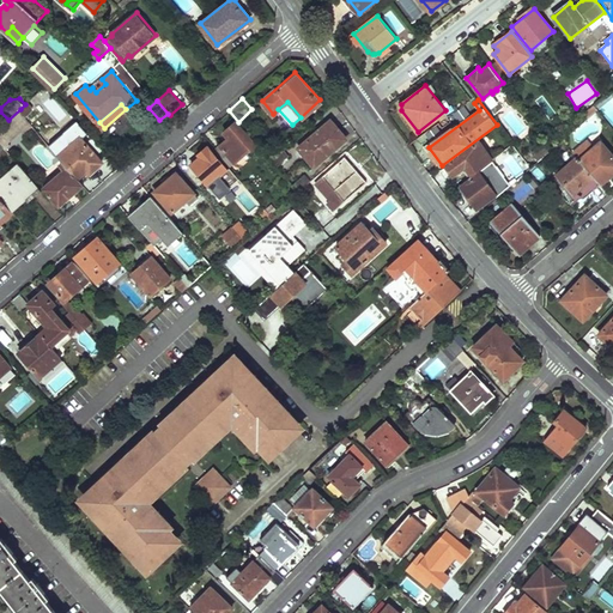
[(0,139),(25,115),(20,109),(8,120),(0,128),(0,139)]
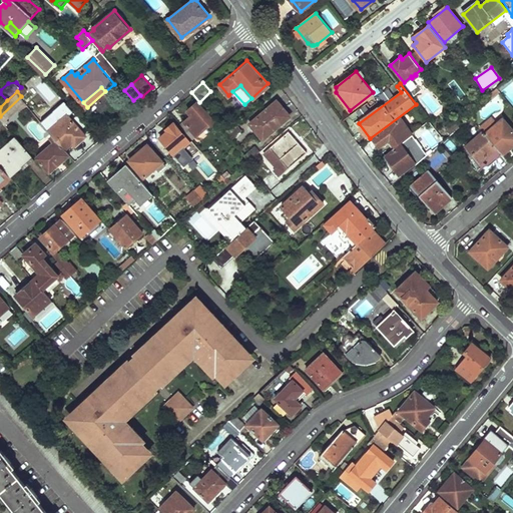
[(276,99),(249,123),(263,138),(289,114),(276,99)]
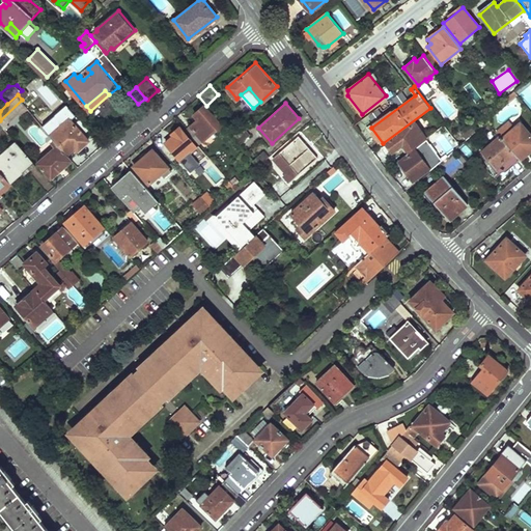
[(196,120),(186,130),(197,143),(219,124),(203,105),(194,113),(197,116),(196,120)]
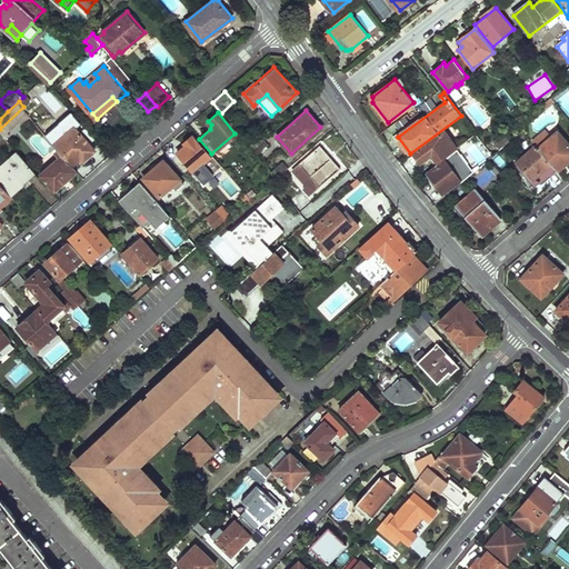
[(76,127),(56,145),(60,151),(75,168),(96,150),(76,127)]
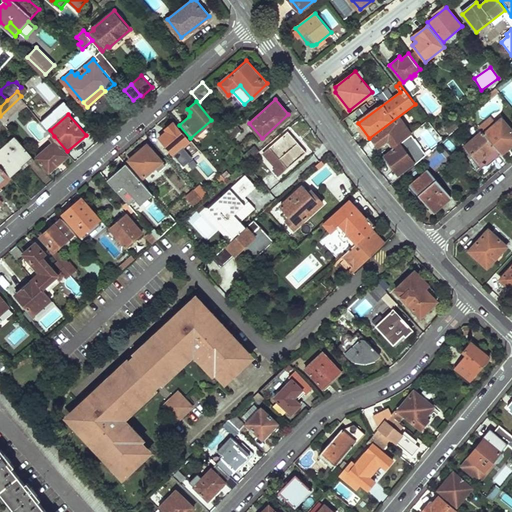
[(412,132),(401,117),(372,138),(378,147),(389,139),(393,146),(412,132)]
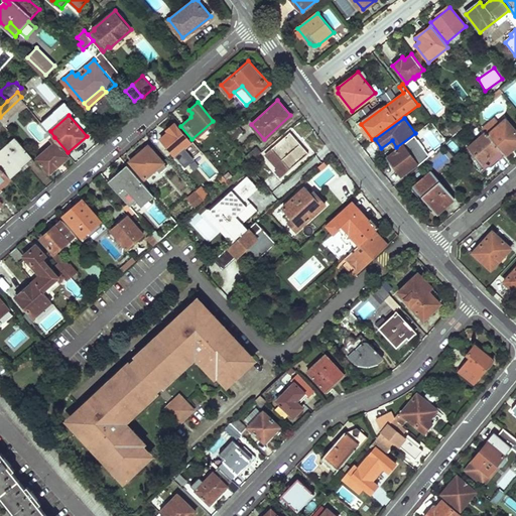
[(466,125),(461,118),(449,128),(456,133),(466,125)]
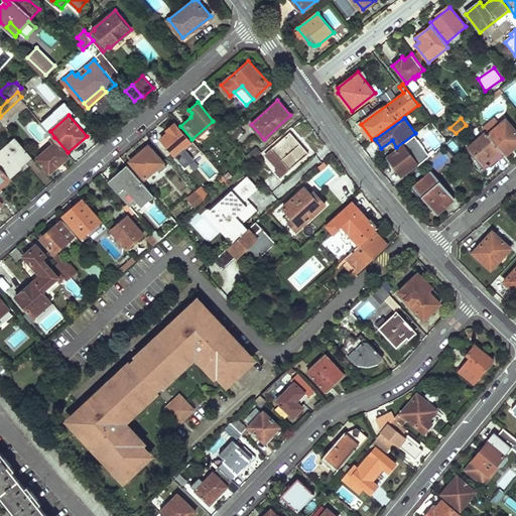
[(515,144),(515,132),(505,120),(488,134),(505,154),(515,144)]
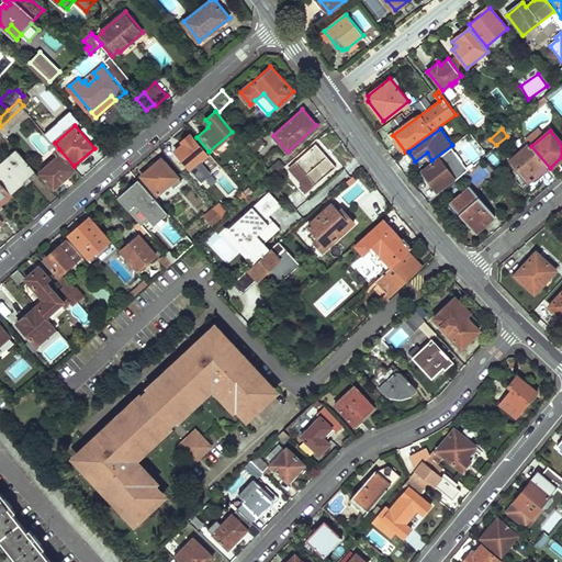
[(183,144),(175,150),(190,168),(208,154),(190,133),(181,141),(183,144)]
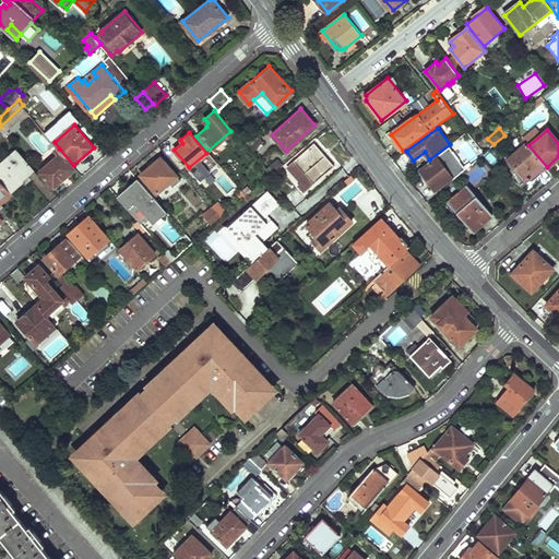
[(257,134),(246,144),(250,151),(262,140),(257,134)]
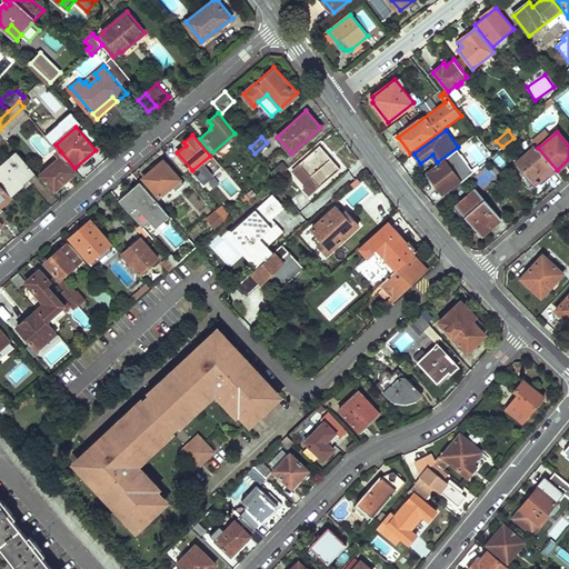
[(318,143),(298,162),(312,179),(305,186),(302,188),(309,195),(339,168),(318,143)]
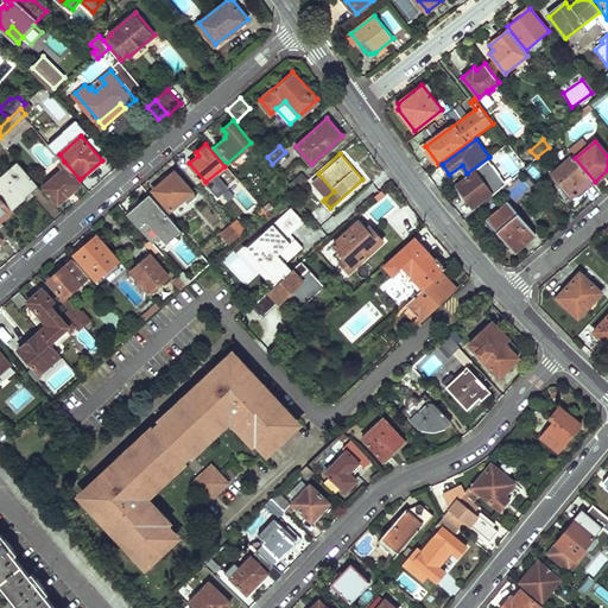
[(575,158),(571,154),(552,172),(572,197),(586,188),(587,189),(595,182),(575,158)]
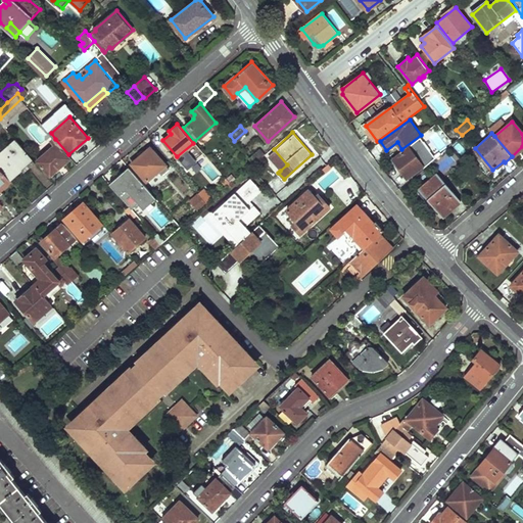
[(16,139),(0,153),(0,167),(11,180),(35,160),(16,139)]
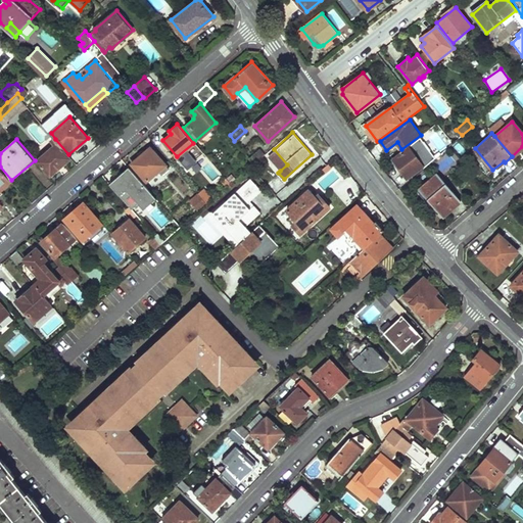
[(44,152),(35,160),(50,178),(72,158),(68,154),(55,139),(52,141),(56,146),(45,154),(44,152)]
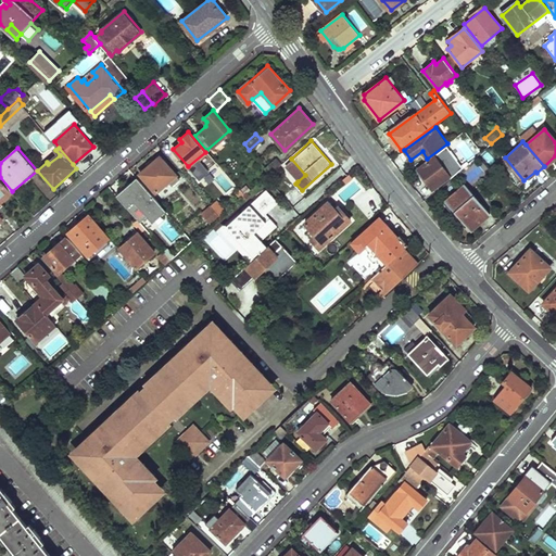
[(462,169),(445,149),(418,169),(433,190),(462,169)]
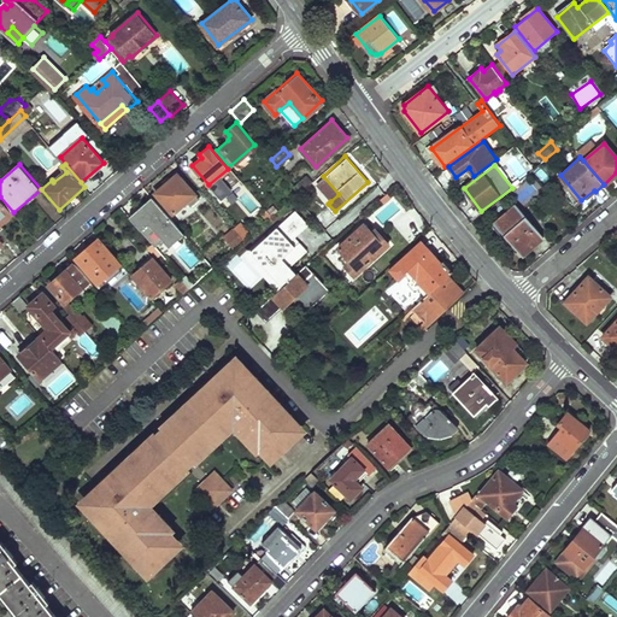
[(305,172),(293,184),(298,191),(311,180),(305,172)]
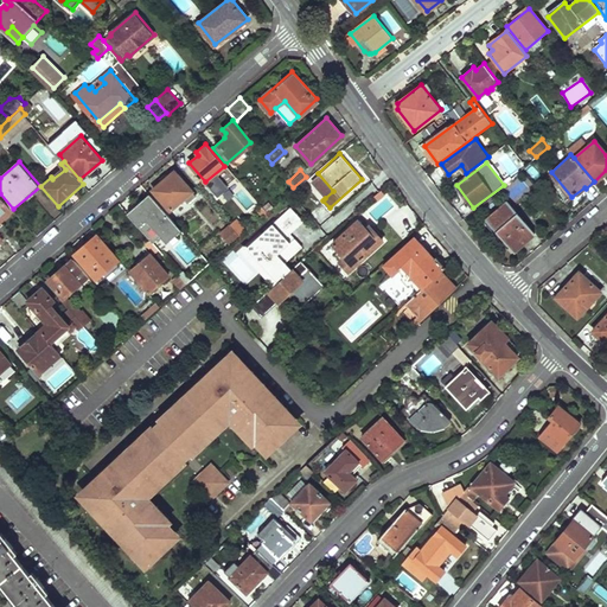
[(173,171),(152,189),(170,209),(191,191),(173,171)]
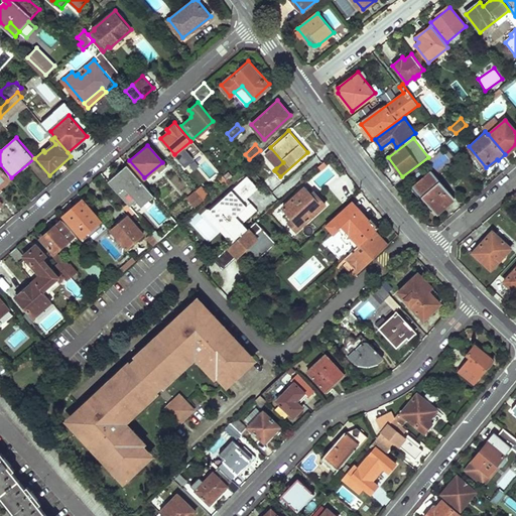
[(270,147),(263,153),(276,168),(283,162),(270,147)]
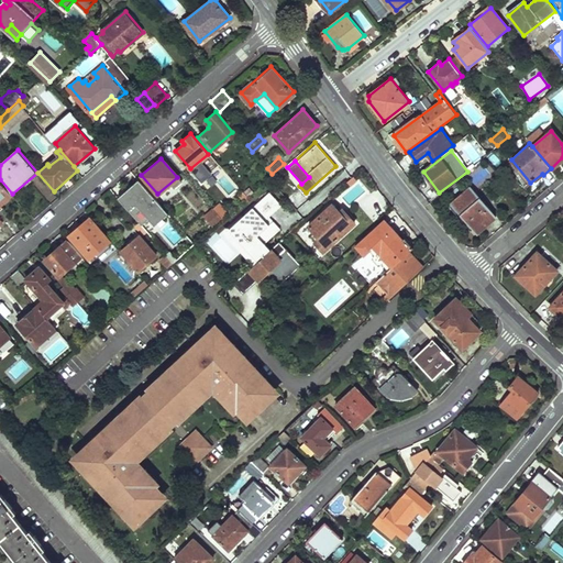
[(0,219),(0,203),(12,194),(0,179),(0,222),(1,222),(0,219)]
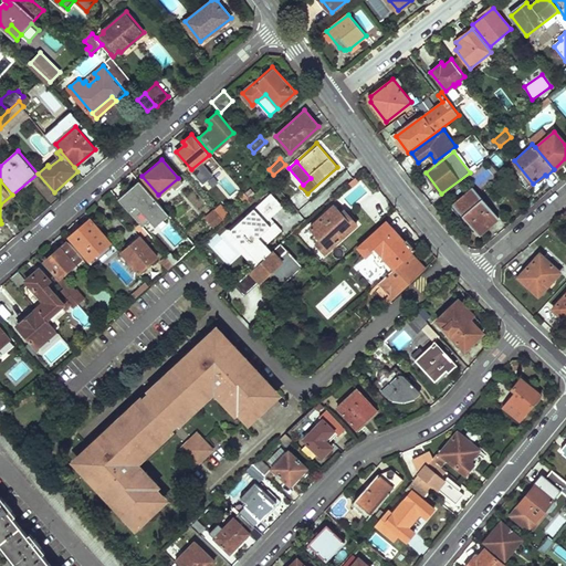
[(117,198),(147,232),(167,215),(138,180),(117,198)]
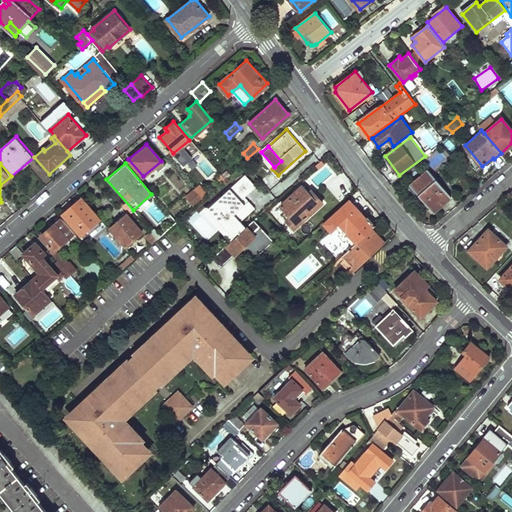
[(451,197),(428,170),(419,178),(427,187),(418,195),(433,212),(451,197)]
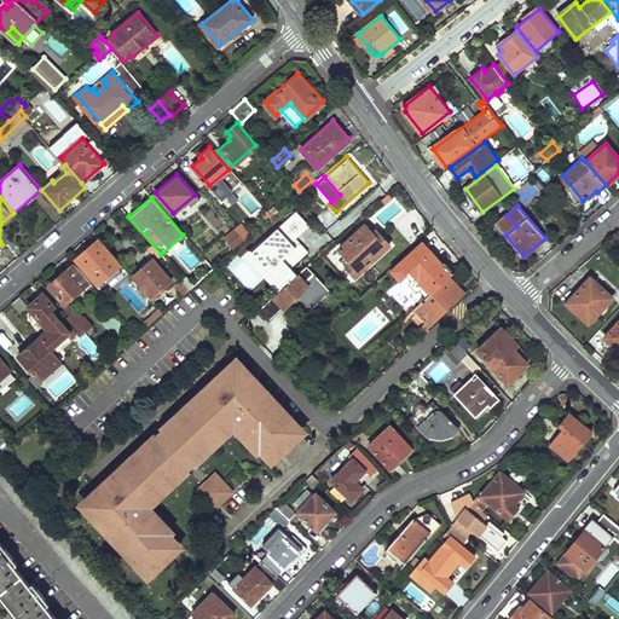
[(307,224),(295,209),(262,238),(270,247),(255,259),(279,287),(294,273),(288,266),(306,250),(298,242),(293,247),(288,242),(307,224)]
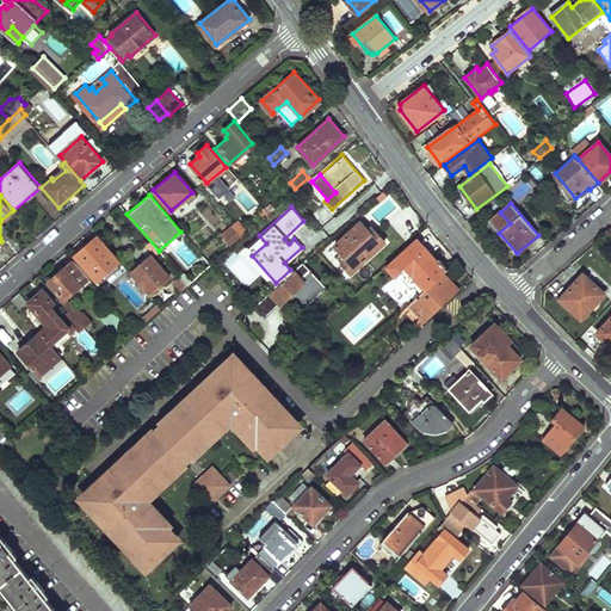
[(510,223),(500,213),(489,222),(499,233),(510,223)]
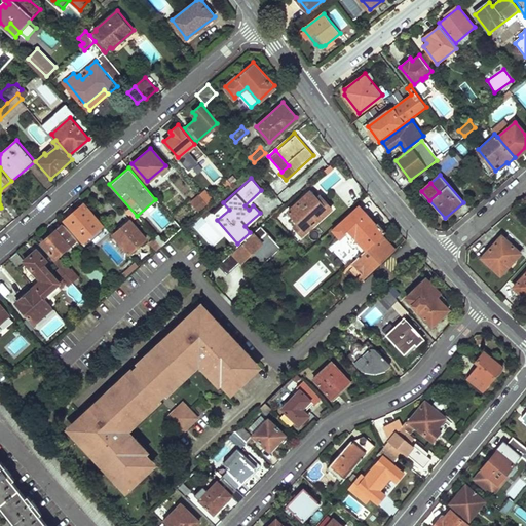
[(199,214),(215,200),(205,190),(190,203),(199,214)]
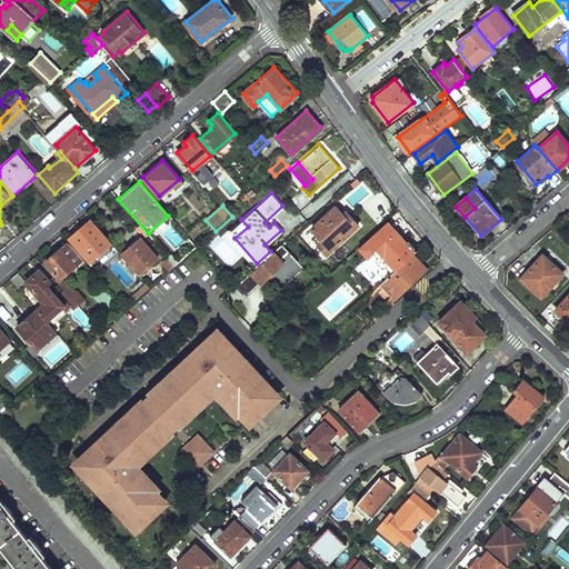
[(335,207),(311,228),(330,249),(357,225),(346,211),(341,215),(335,207)]
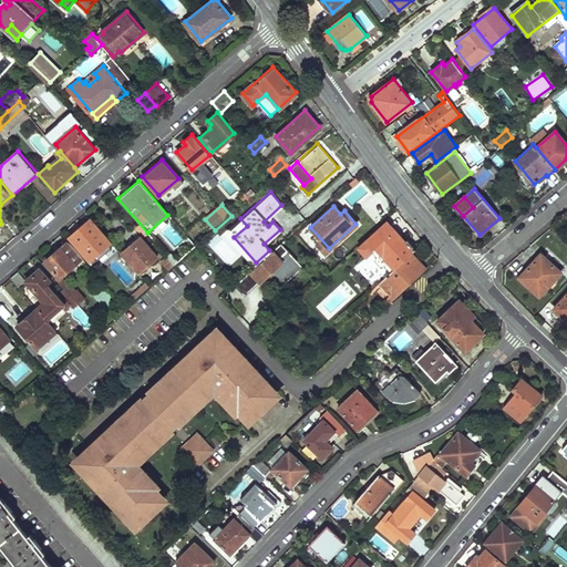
[(90,217),(69,236),(88,258),(109,240),(90,217)]
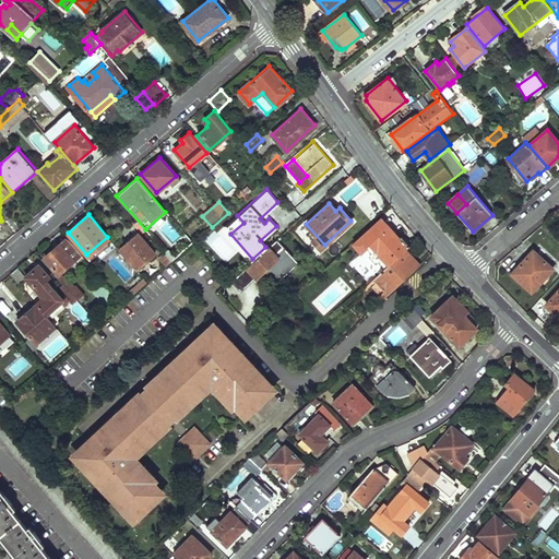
[(237,215),(225,227),(230,234),(244,223),(237,215)]
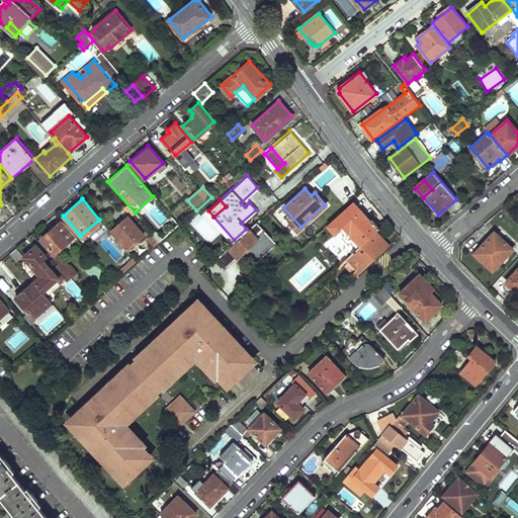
[(333,231),(324,240),(343,261),(345,259),(371,235),(375,231),(379,227),(370,218),(368,221),(351,202),(328,225),(333,231)]
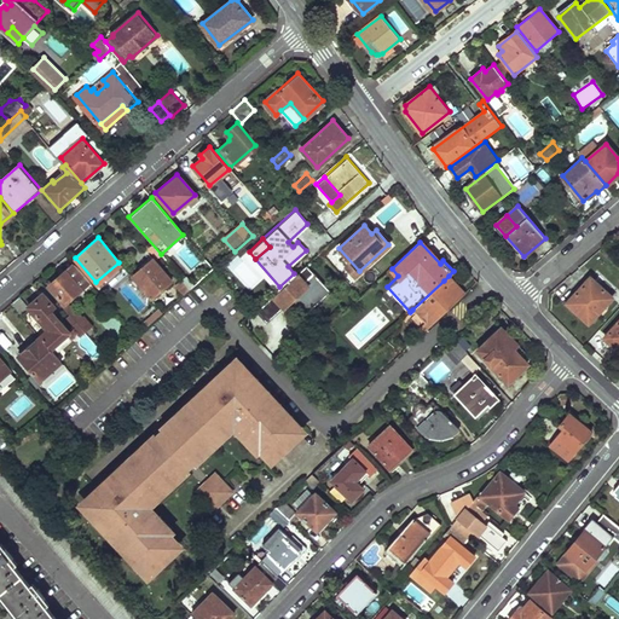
[(152,256),(132,275),(152,299),(156,296),(152,294),(172,278),(152,256)]
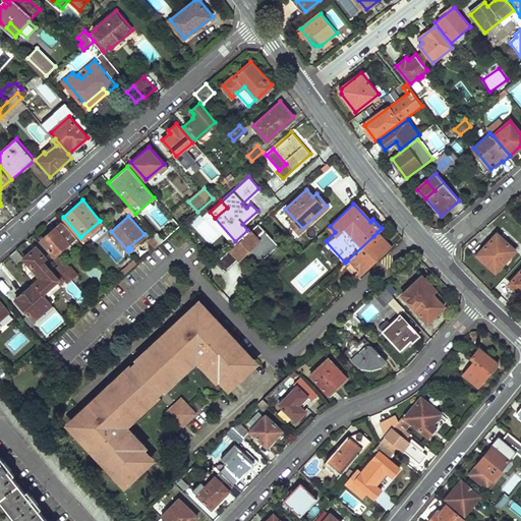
[(74,236),(62,222),(54,228),(43,238),(55,252),(56,252),(66,242),(74,236)]
